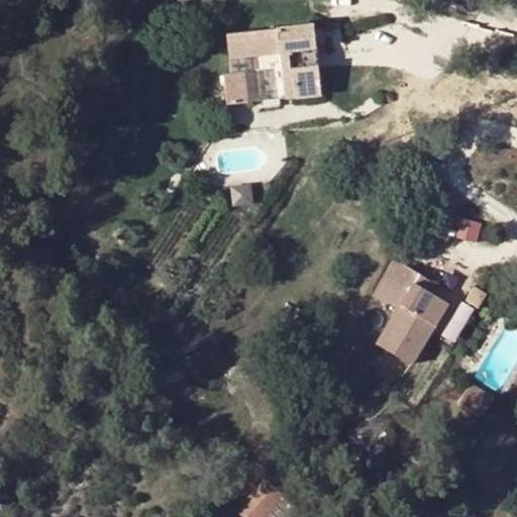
[(325,39),(321,20),(309,22),(313,42),(325,39)]
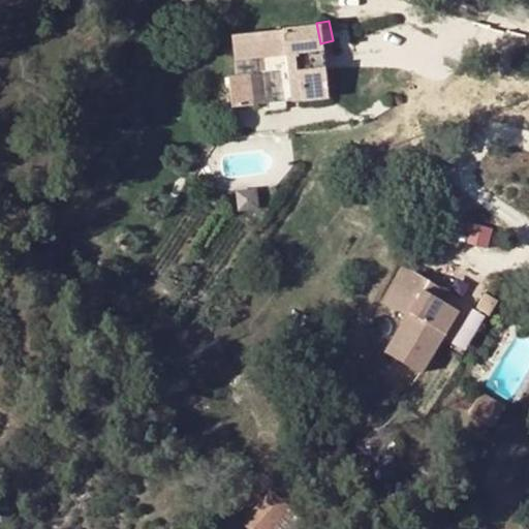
[(286,102),(327,98),(320,43),(316,23),(229,33),(234,71),(284,65),(286,102)]
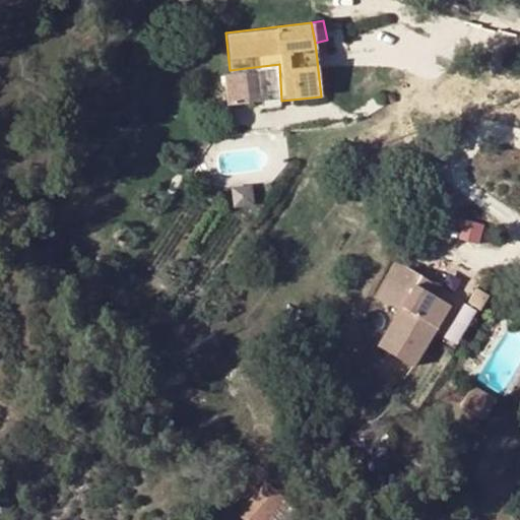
[(247,68),(223,72),(229,104),(252,100),(247,68)]
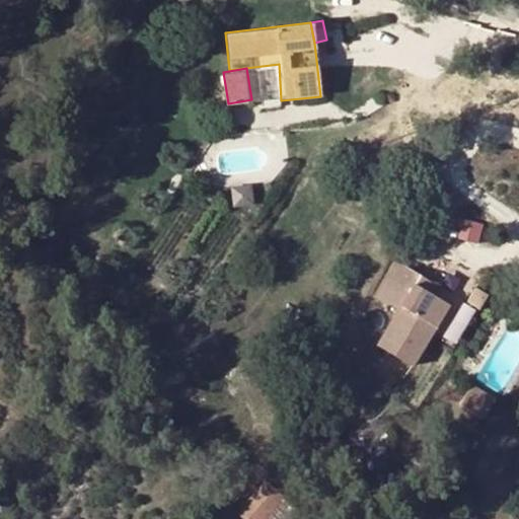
[(459,232),(479,239),(485,224),(464,217),(459,232)]
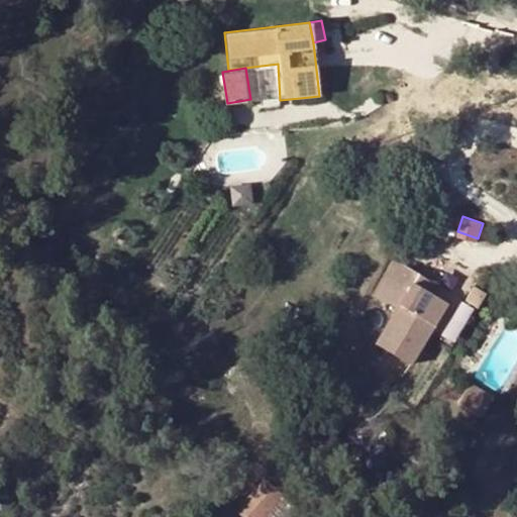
[(448,302),(429,291),(412,282),(416,274),(395,262),(374,293),(395,308),(375,342),(410,364),(448,302)]
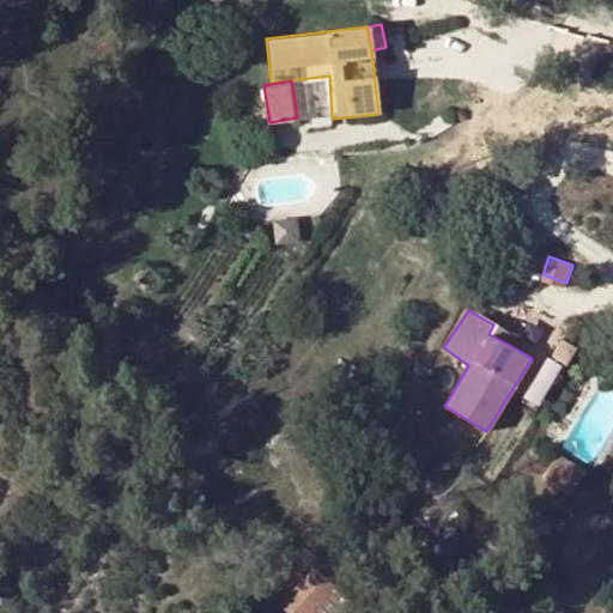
[(509,345),(514,337),(493,325),(489,334),(509,345)]
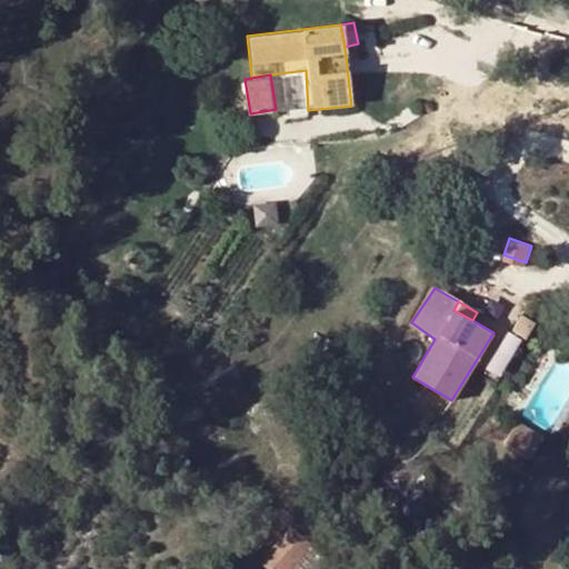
[(519,313),(510,329),(526,339),(536,322),(519,313)]
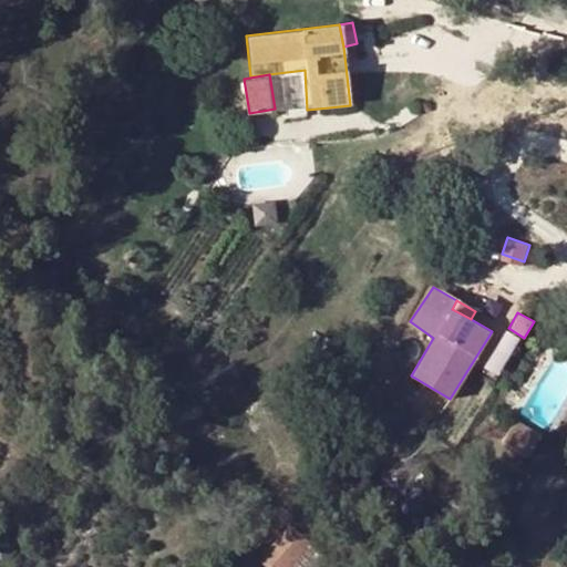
[(532,455),(545,434),(518,418),(505,439),(532,455)]
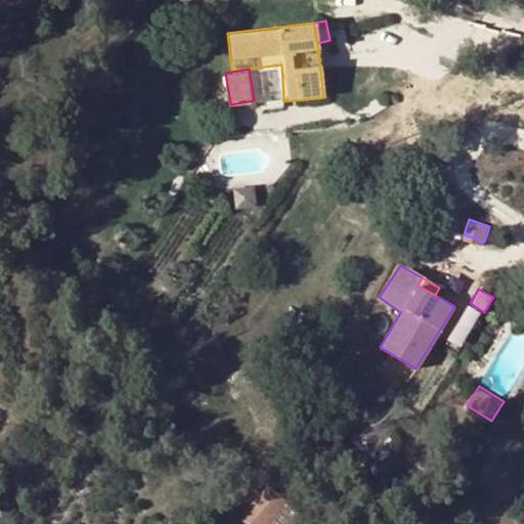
[(321,423),(310,430),(318,443),(330,435),(321,423)]
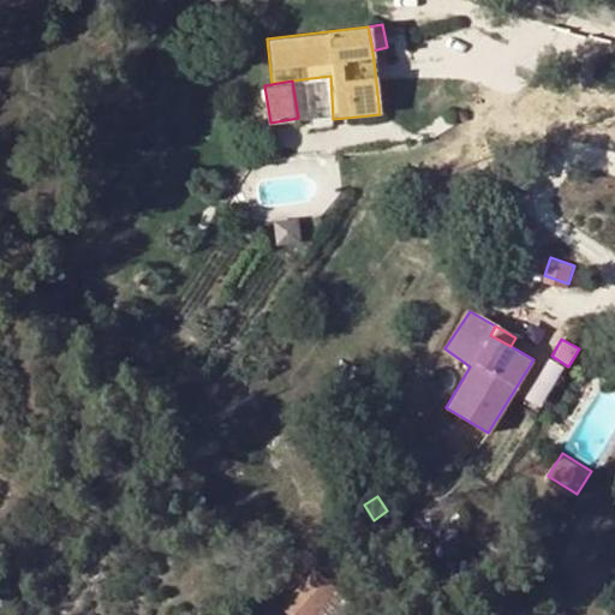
[(270,614),(308,614),(333,587),(323,579),(333,568),(321,557),(270,614)]
